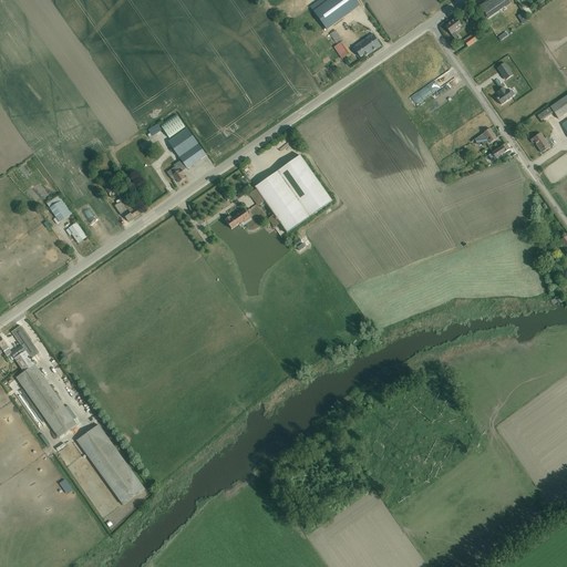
[(320,0),(311,8),(328,30),(360,7),(354,0),(320,0)]
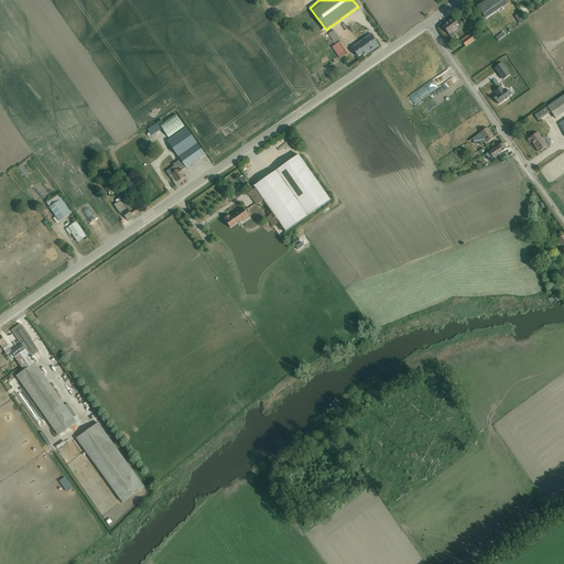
[(497,11),(488,0),(487,0),(478,7),(486,19),(497,11)]
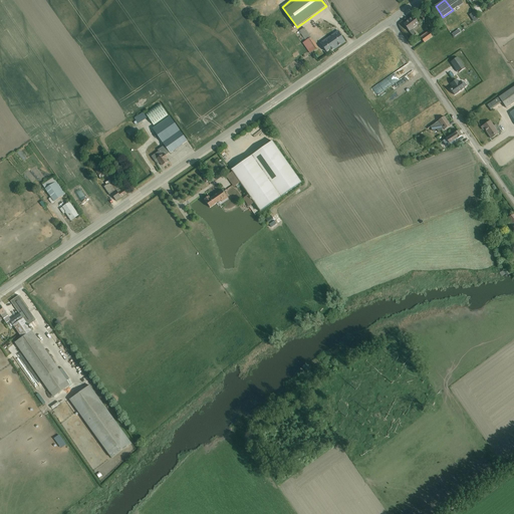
[(445,0),(453,10),(463,3),(460,0),(445,0)]
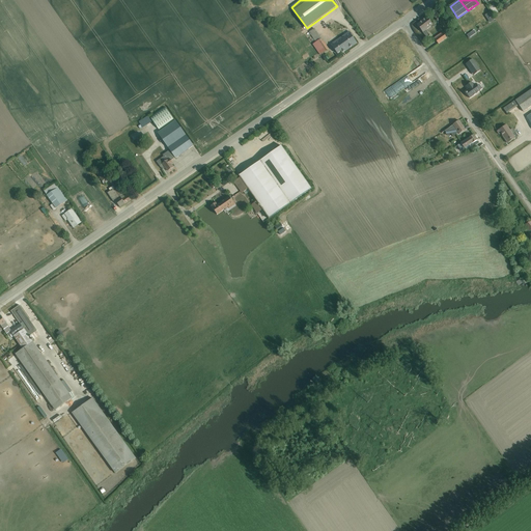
[(493,4),(488,7),(495,16),(498,12),(493,4)]
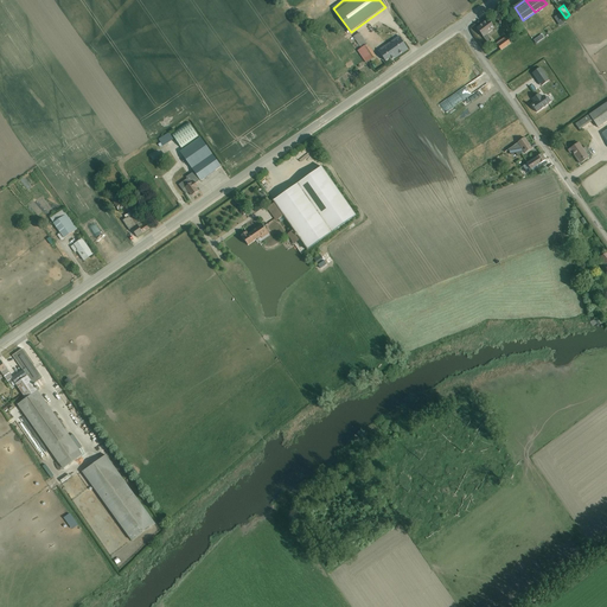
[(557,27),(562,24),(557,14),(551,18),(557,27)]
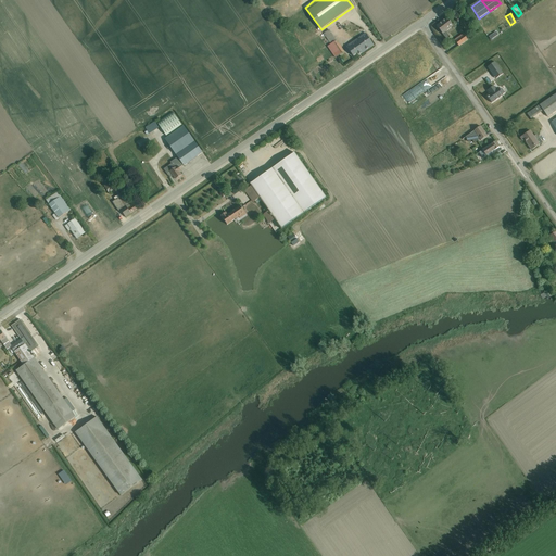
[(446,19),(437,26),(446,40),(450,38),(446,33),(453,26),(446,19)]
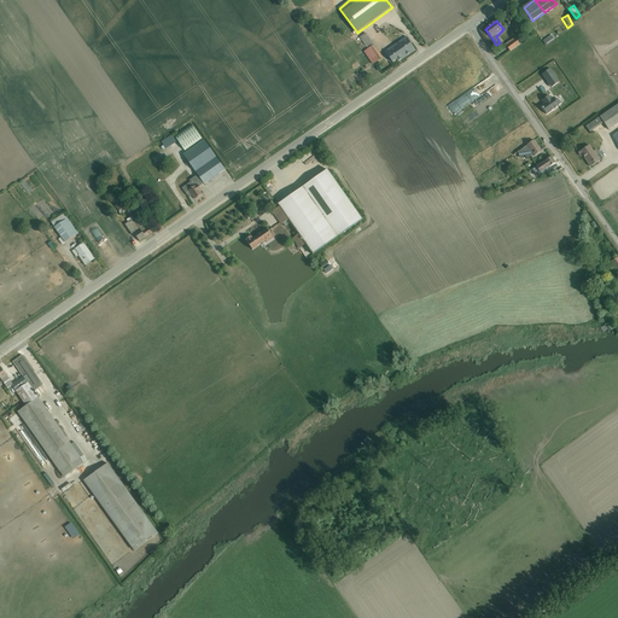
[(366,34),(360,38),(368,50),(363,52),(372,64),(383,58),(366,34)]
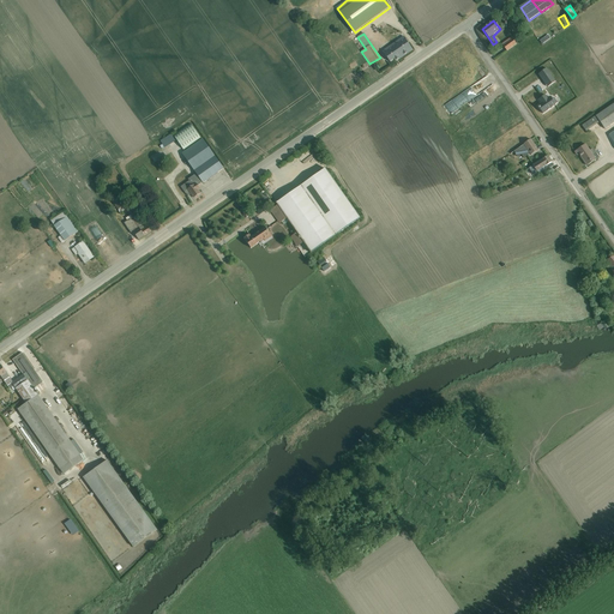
[(545,35),(536,41),(540,44),(548,38),(545,35)]
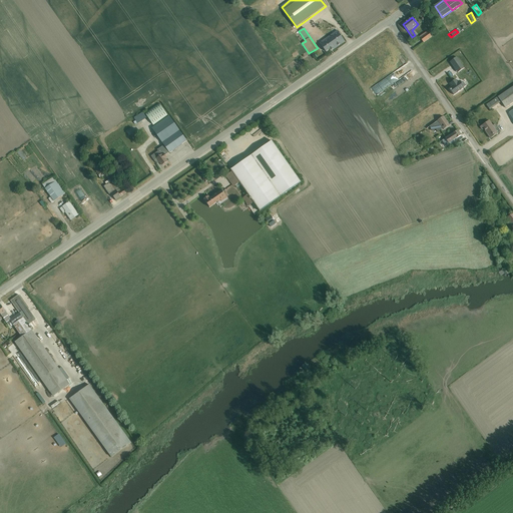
[(337,31),(320,43),(326,52),(330,49),(331,51),(334,49),(345,42),(337,31)]
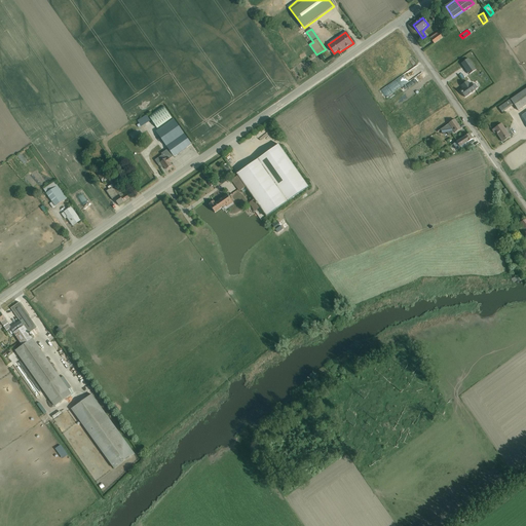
[(438,32),(429,38),(435,44),(446,36),(444,33),(441,35),(438,32)]
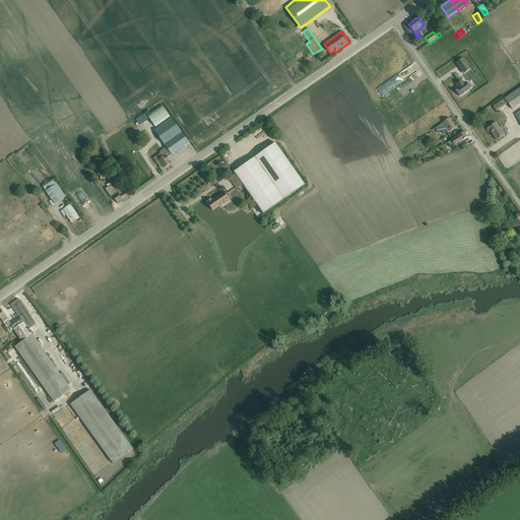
[(463,58),(456,63),(464,74),(470,69),(463,58)]
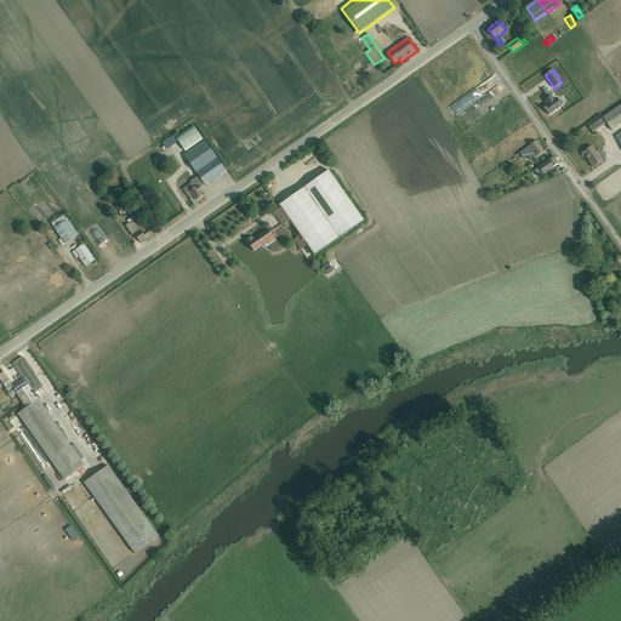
[(454,107),(457,112),(460,109),(469,103),(463,95),(454,101),(456,104),(454,107)]
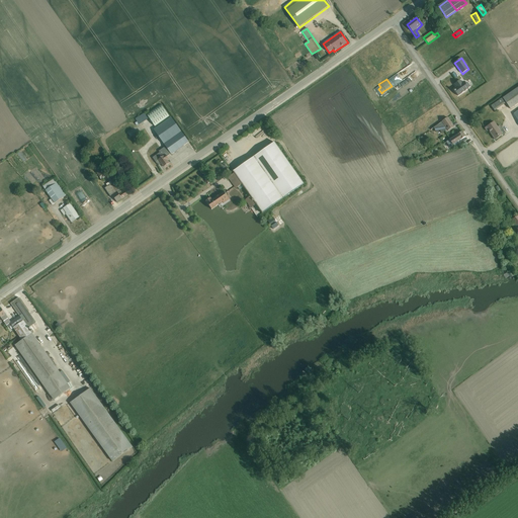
[(401,79),(392,87),(395,90),(404,83),(401,79)]
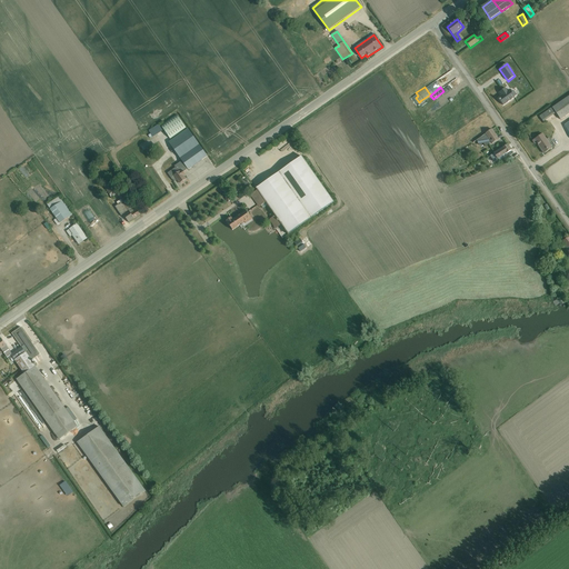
[(501,96),(498,98),(499,100),(503,106),(515,98),(517,96),(513,91),(511,92),(510,90),(508,91),(506,88),(499,92),(501,96)]
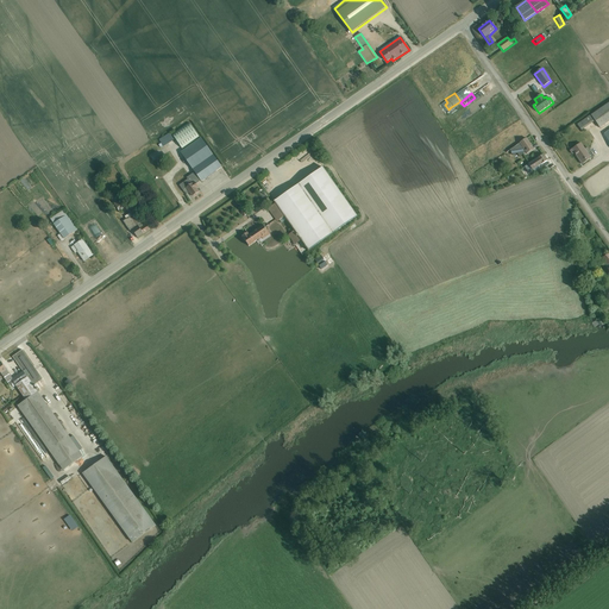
[(591,115),(577,125),(582,131),(595,120),(601,129),(608,121),(608,102),(591,115)]
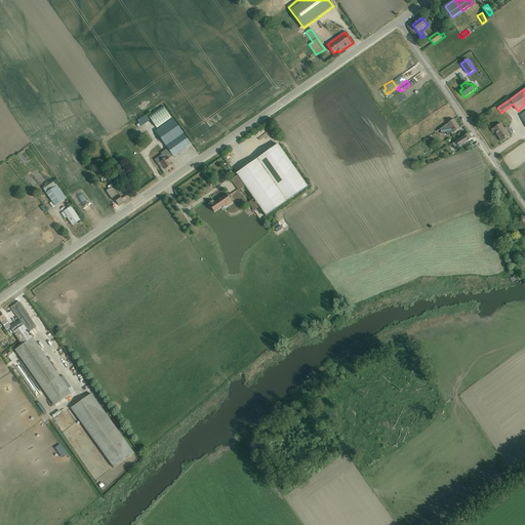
[(163,106),(149,116),(157,128),(171,118),(163,106)]
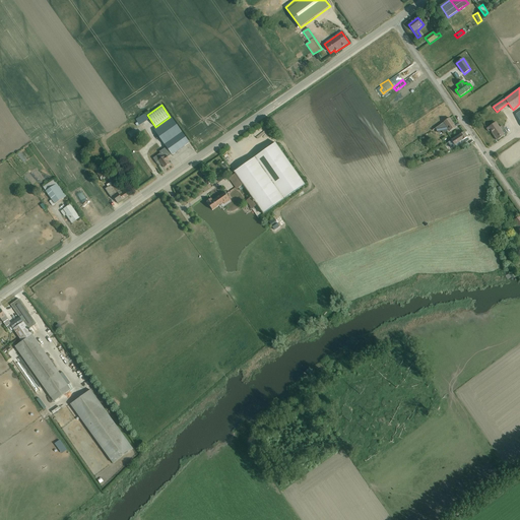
[(145,114),(136,120),(139,125),(149,119),(145,114)]
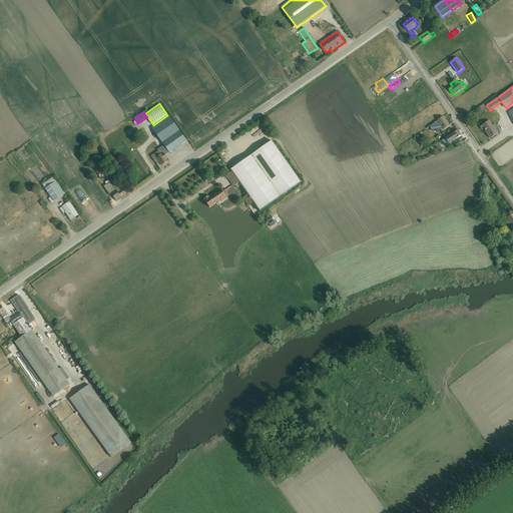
[(158,151),(151,156),(155,162),(157,164),(160,162),(162,165),(165,164),(164,163),(167,161),(165,158),(166,158),(164,155),(169,152),(169,153),(186,141),(169,116),(152,128),(164,145),(157,150),(158,151)]
